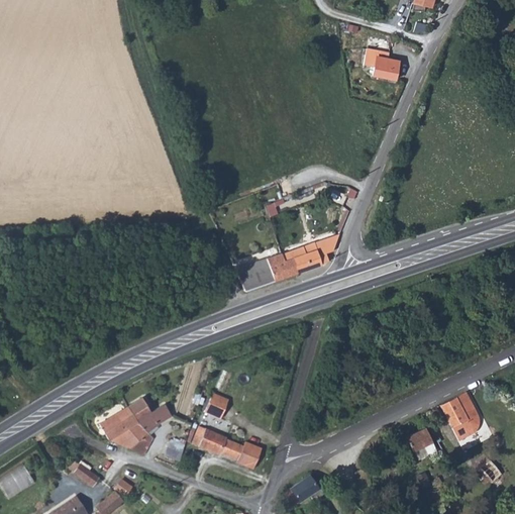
[(396,0),(387,23),(415,34),(428,0),(396,0)]
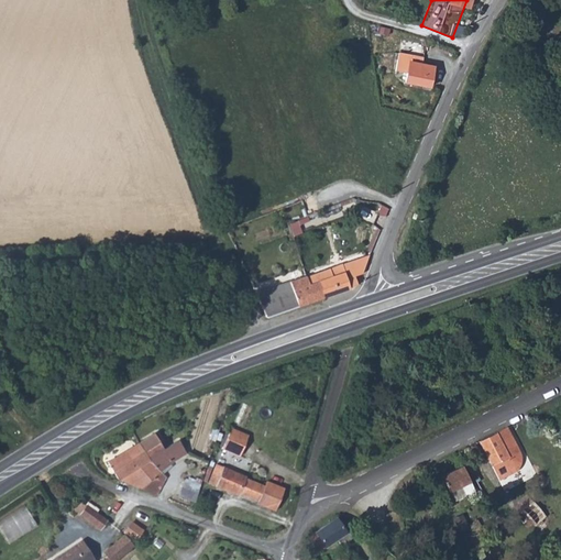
[(433,64),(400,52),(397,61),(406,64),(403,74),(427,80),(433,64)]
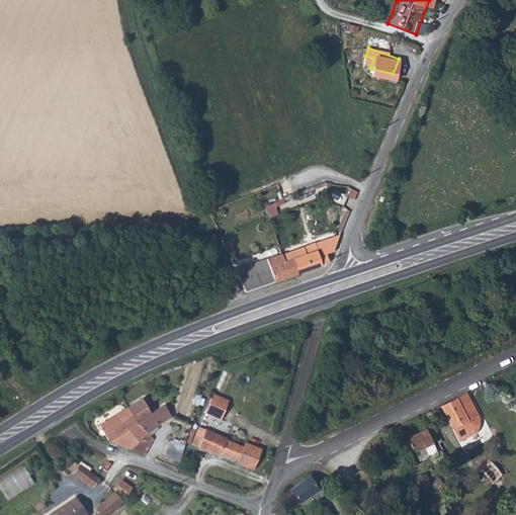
[(302,188),(305,198),(324,191),(321,181),(302,188)]
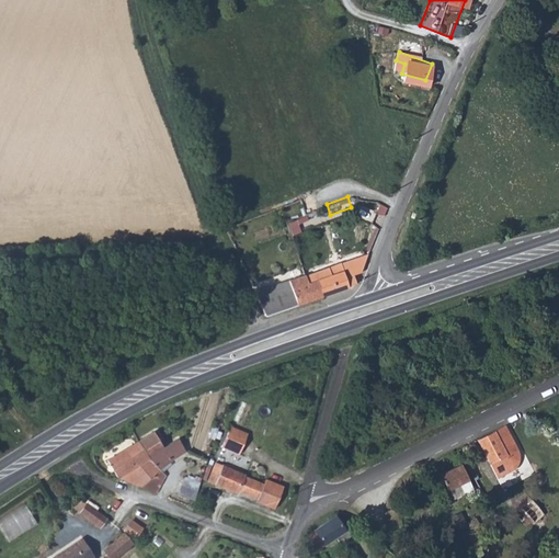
[(373,221),(380,224),(387,207),(379,204),(373,221)]
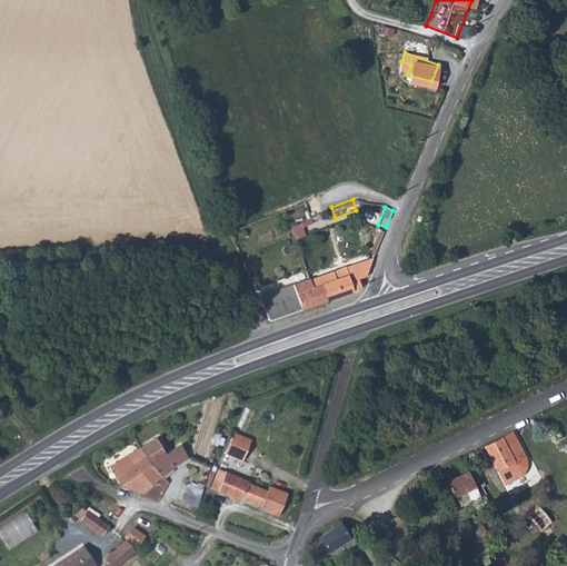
[(297,234),(317,227),(311,214),(291,221),(297,234)]
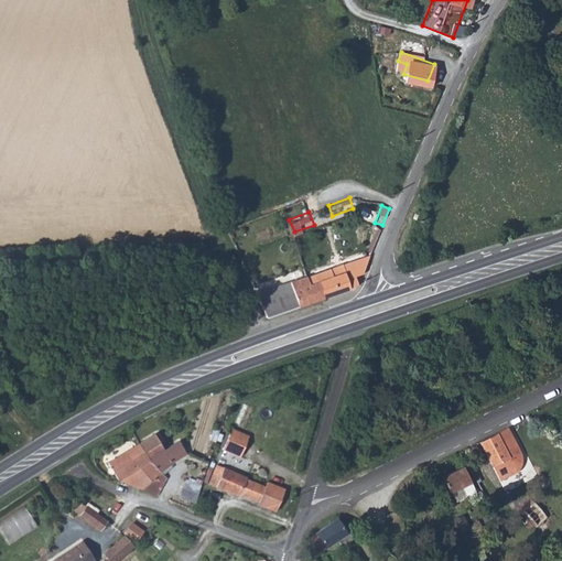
[(345,259),(310,272),(312,280),(322,277),(328,291),(360,279),(368,260),(364,259),(361,263),(354,262),(347,266),(345,259)]
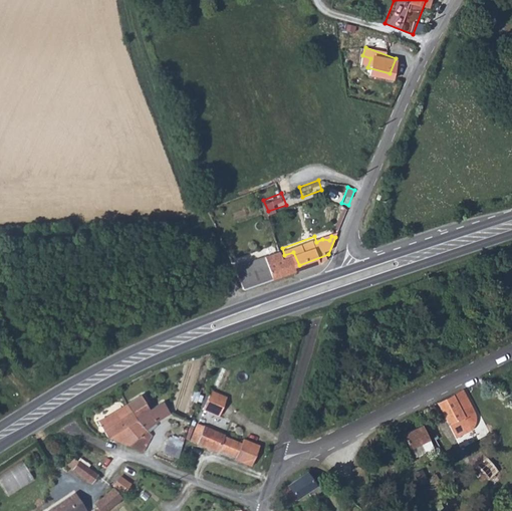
[(293,252),(284,255),(282,248),(248,261),(247,258),(235,263),(245,285),(299,265),(293,252)]
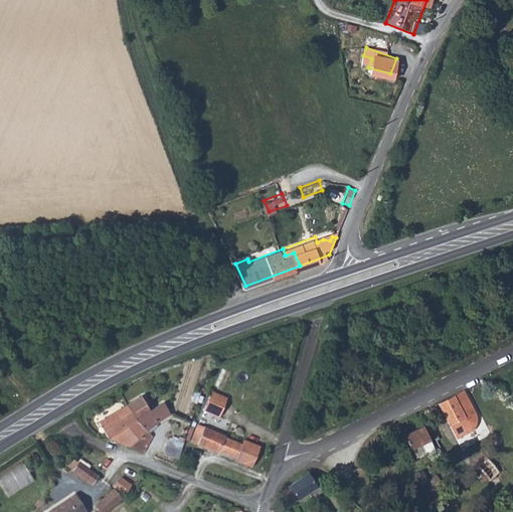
[(463,390),(441,402),(452,421),(473,408),(463,390)]
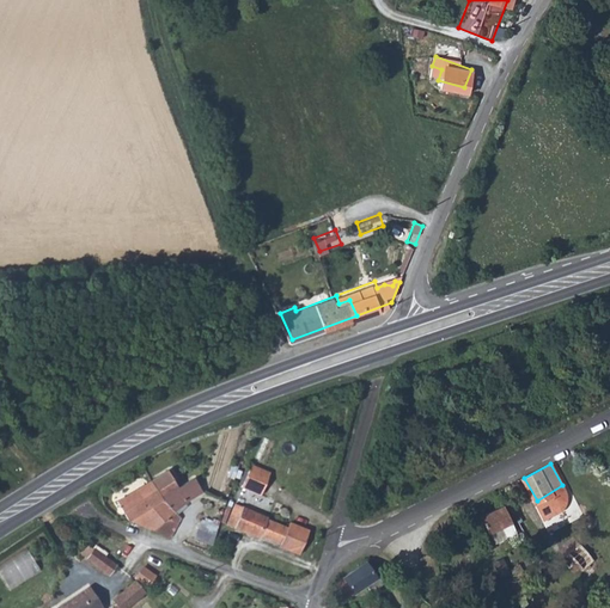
[(248,470),(243,490),(263,495),(269,474),(248,470)]
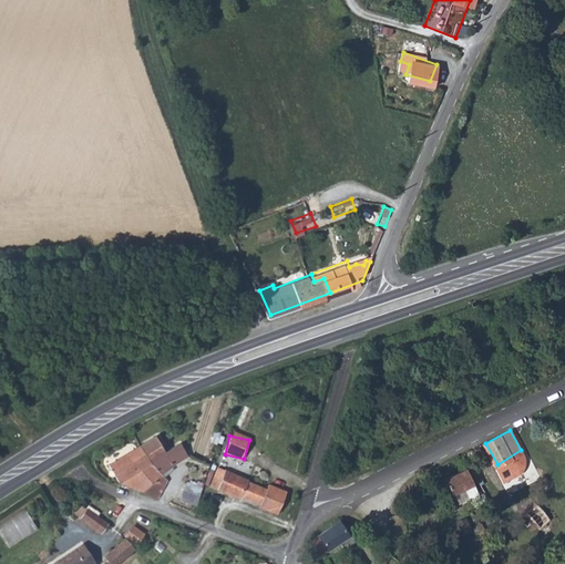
[(166,455),(157,440),(141,447),(151,464),(142,492),(156,498),(161,486),(165,483),(163,474),(174,468),(166,455)]
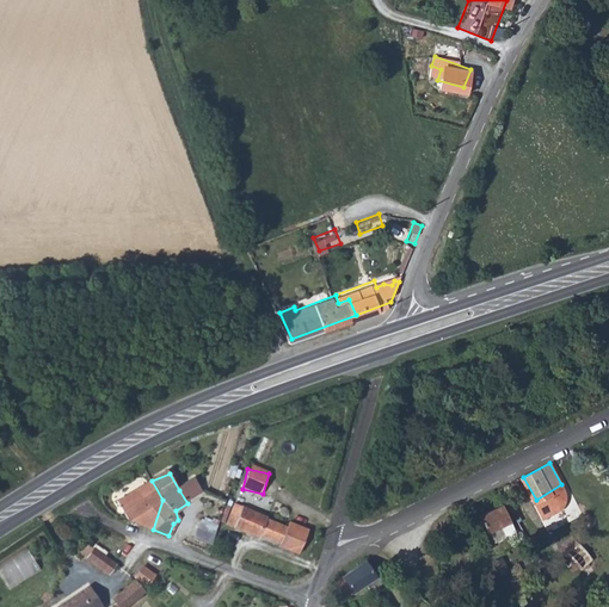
[(152,481),(114,499),(109,501),(112,508),(118,507),(125,518),(153,530),(162,500),(152,481)]
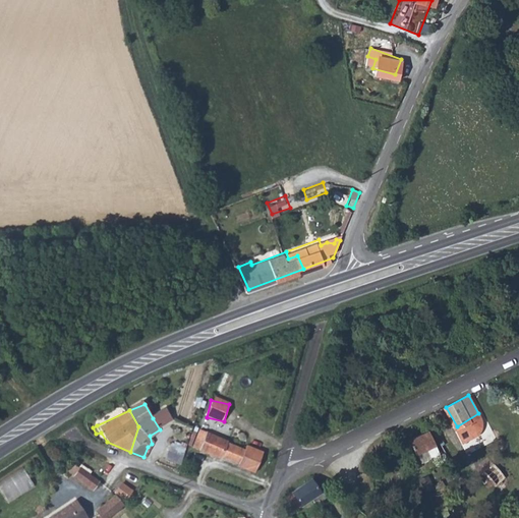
[(167,411),(153,418),(160,429),(173,422),(167,411)]
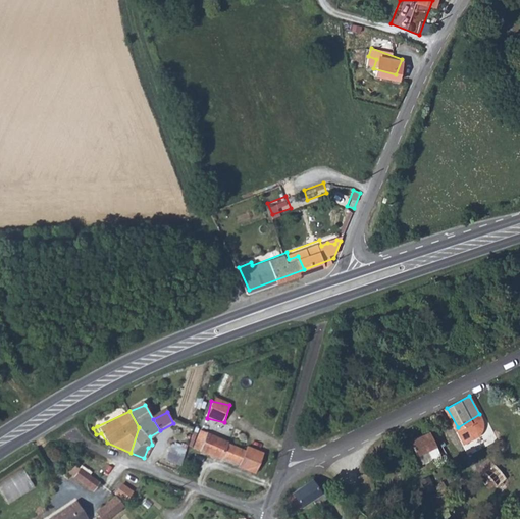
[(480,416),(479,414),(458,427),(463,435),(465,438),(480,428),(482,424),(482,419),(480,416)]
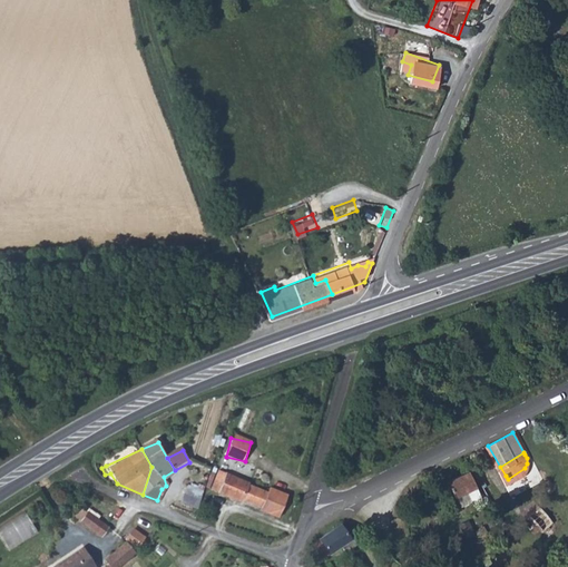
[(467,467),(448,479),(450,482),(461,502),(480,491),(482,489),(475,478),(467,467)]
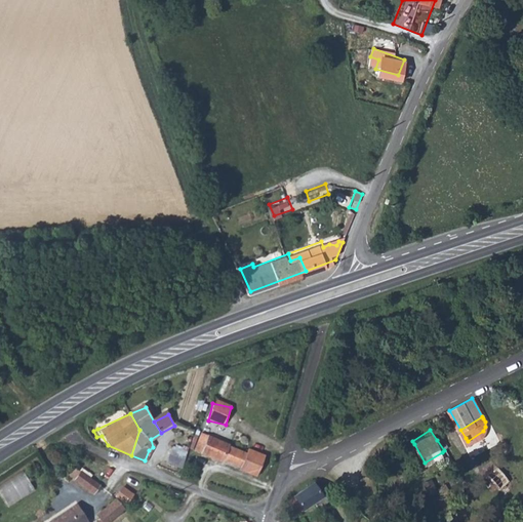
[(202,435),(197,454),(225,462),(226,459),(244,465),(248,450),(230,445),(230,443),(202,435)]
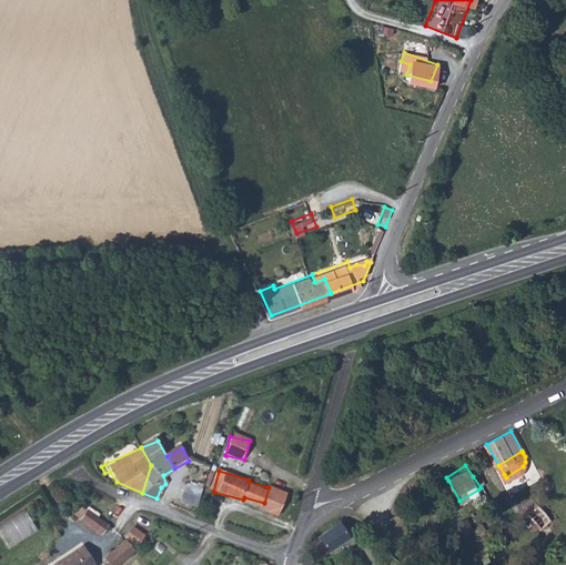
[(531,490),(516,473),(509,480),(525,496),(531,490)]
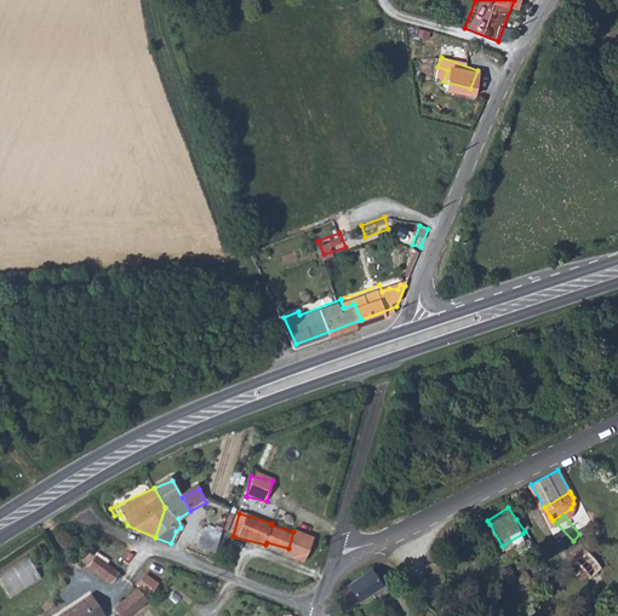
[(295,525),(293,531),(289,548),(289,551),(309,557),(315,531),(295,525)]
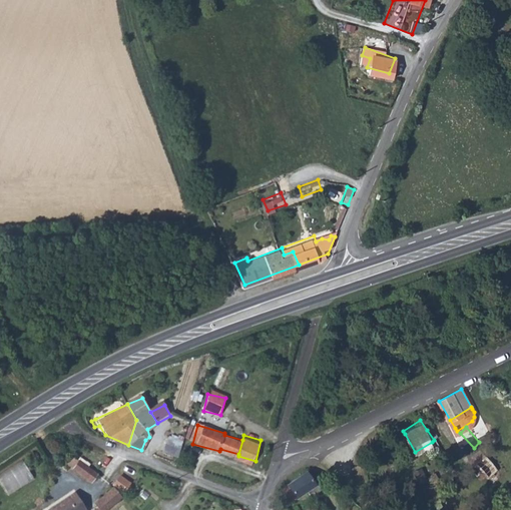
[(187,449),(175,447),(172,459),(184,461),(187,449)]
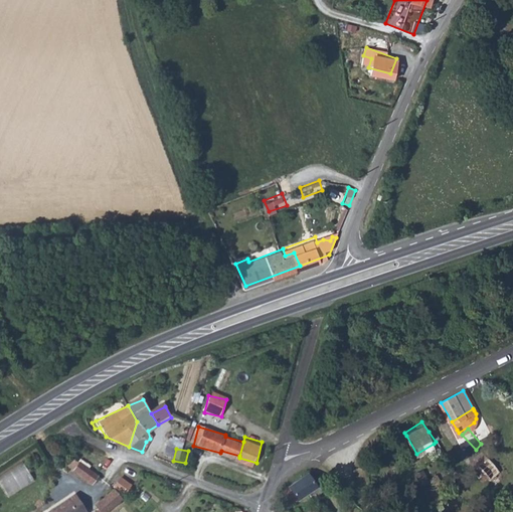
[(81,464),(73,458),(66,469),(75,473),(81,464)]
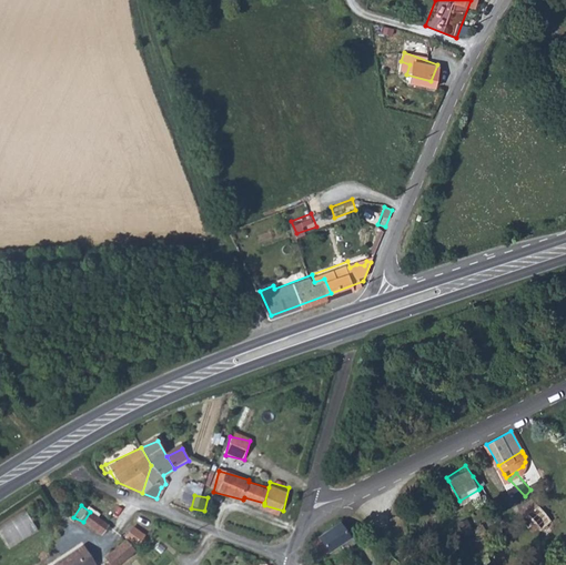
[(0,520),(0,528),(7,543),(38,528),(28,507),(0,520)]
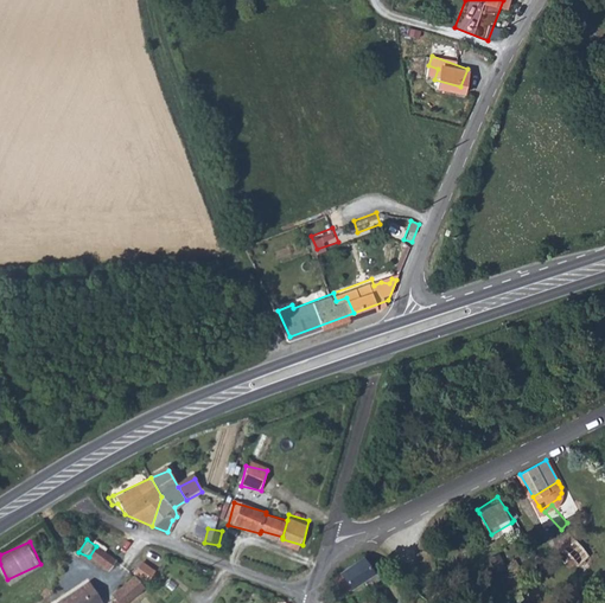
[(587,555),(573,541),(566,549),(559,555),(570,564),(577,558),(580,562),(587,555)]
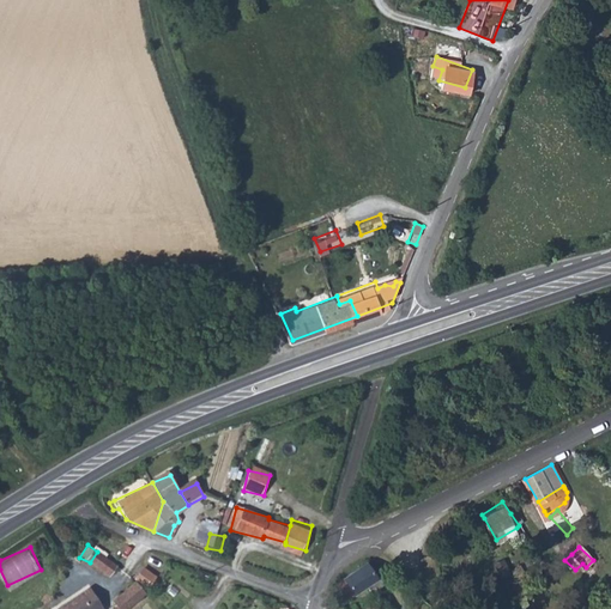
[(118,565),(97,552),(90,562),(110,577),(118,565)]
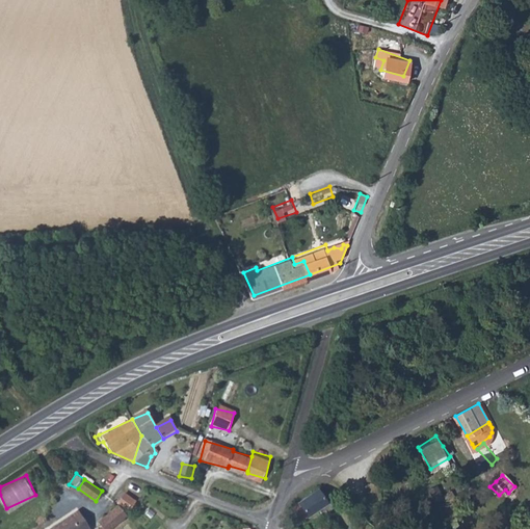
[(436,482),(429,485),(434,497),(442,493),(436,482)]
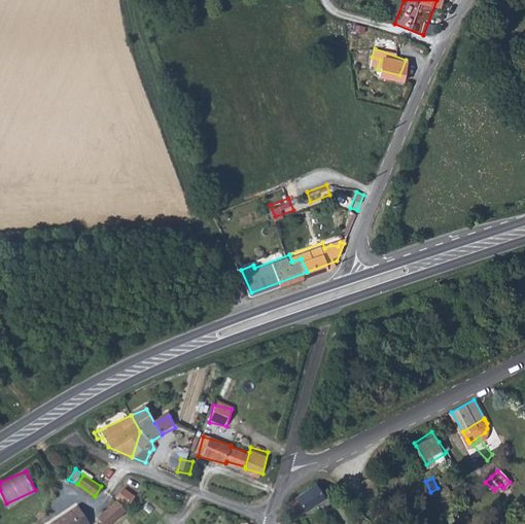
[(444,482),(438,485),(438,487),(441,494),(448,491),(444,482)]
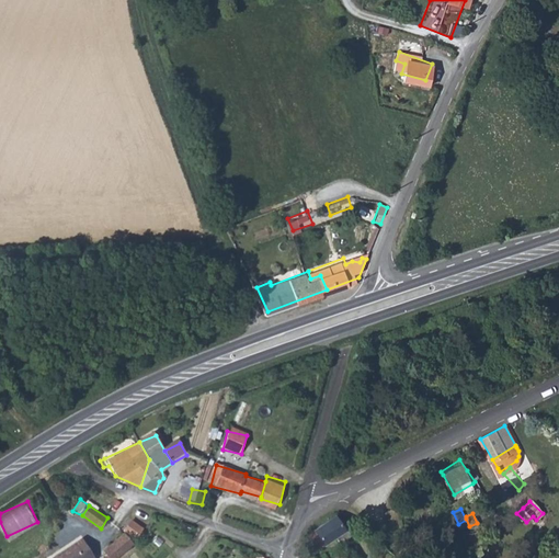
[(130,515),(122,526),(135,535),(143,524),(130,515)]
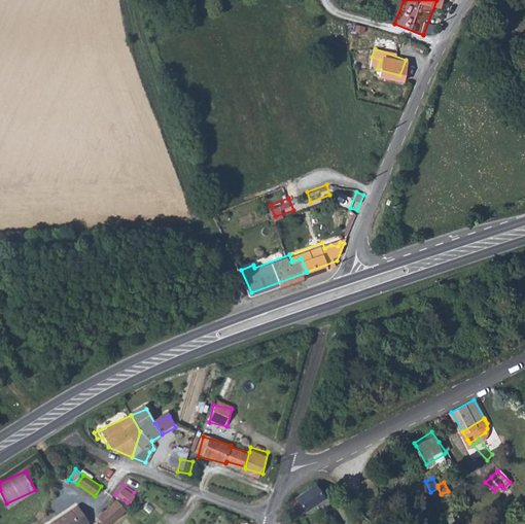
[(315,488),(298,499),(305,511),(322,500),(315,488)]
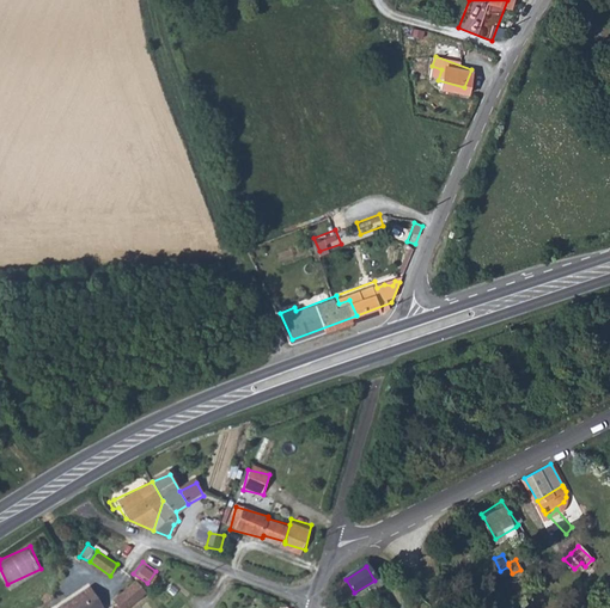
[(148,597),(139,585),(133,590),(144,600),(148,597)]
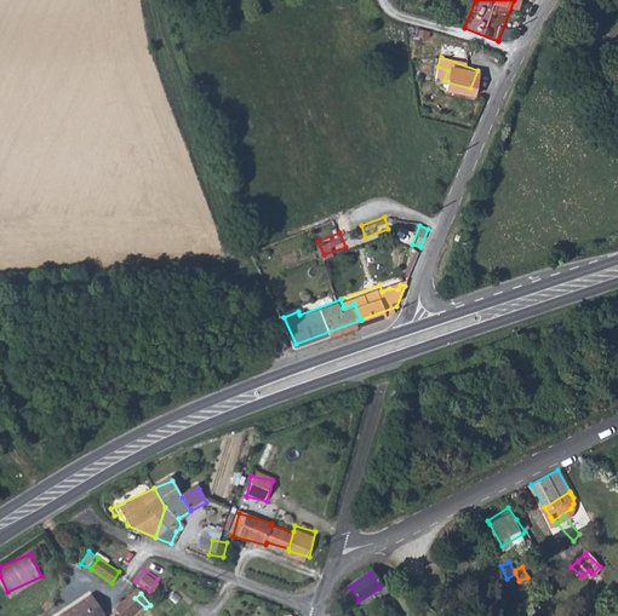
[(99,615),(91,598),(57,615),(99,615)]
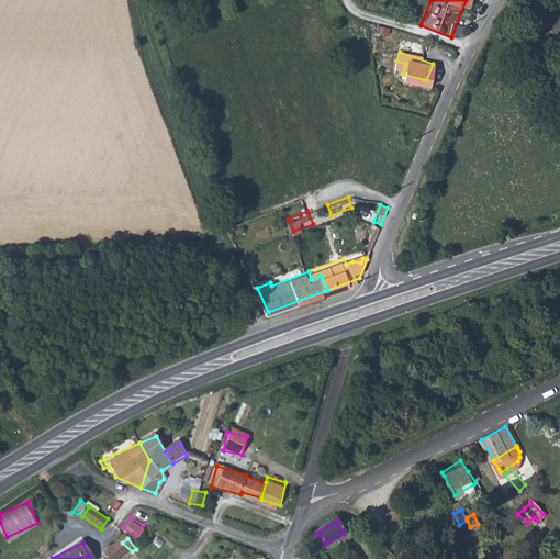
[(122,543),(105,555),(108,558),(121,558),(132,551),(122,543)]
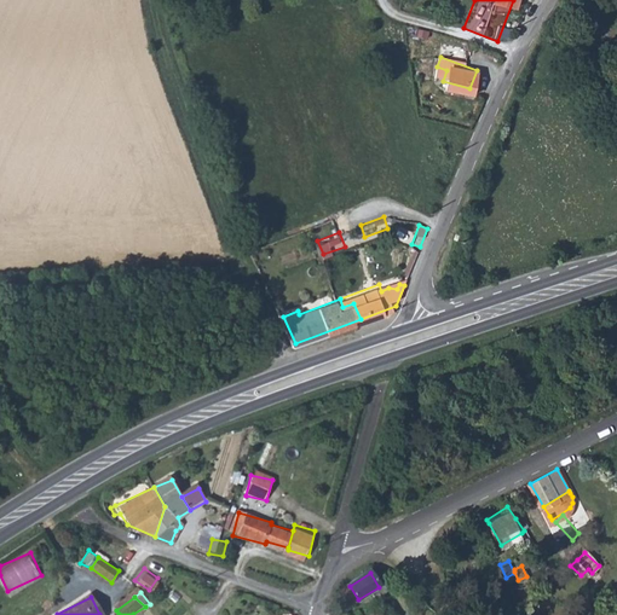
All buildings are outlined.
